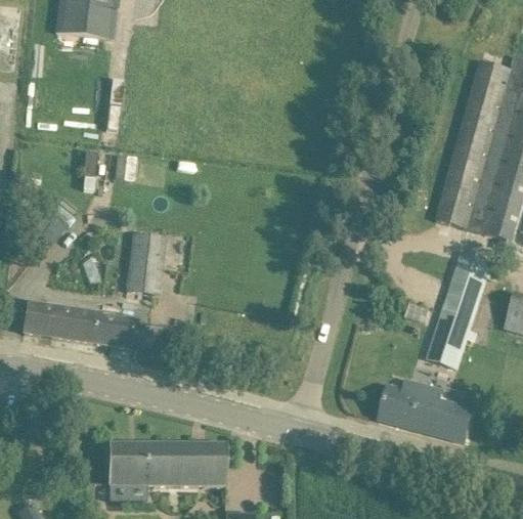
[(112,35),(115,0),(57,0),(54,29),(112,35)]
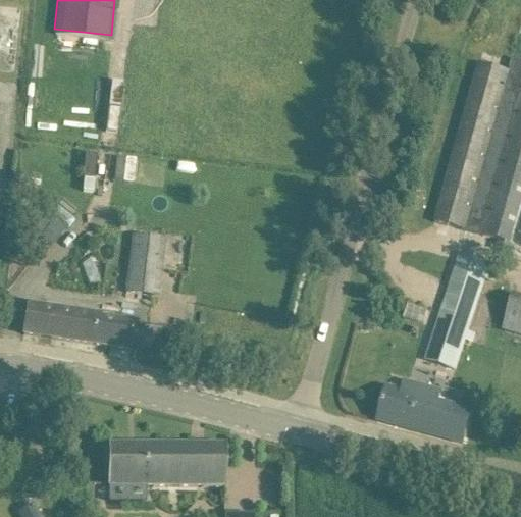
[(477,60),(433,218),(453,224),(461,226),(482,230),(497,235),(493,245),(511,251),(515,240),(520,241),(520,58),(511,56),(508,69),(477,60)]
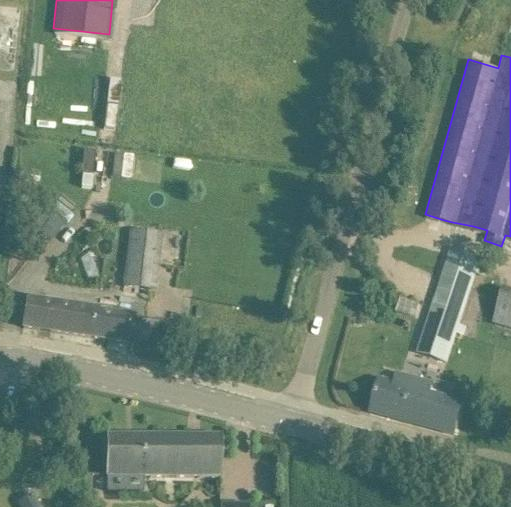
[(83,95),(81,134),(97,135),(99,95),(83,95)]
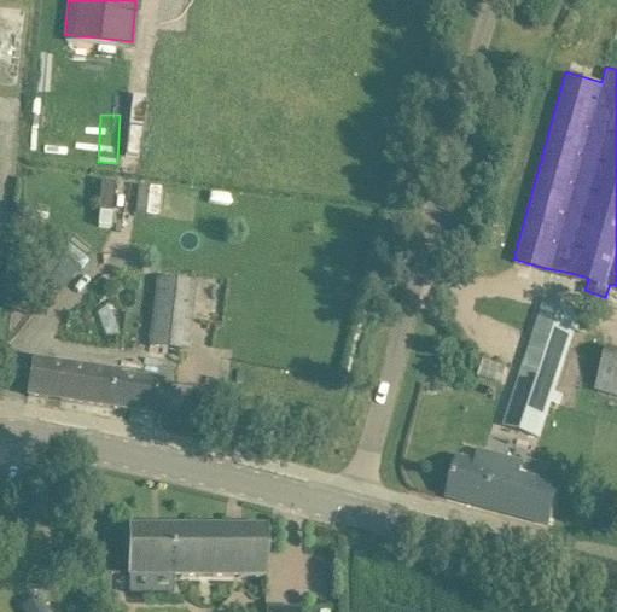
[(186,347),(190,322),(195,280),(157,275),(149,342),(186,347)]
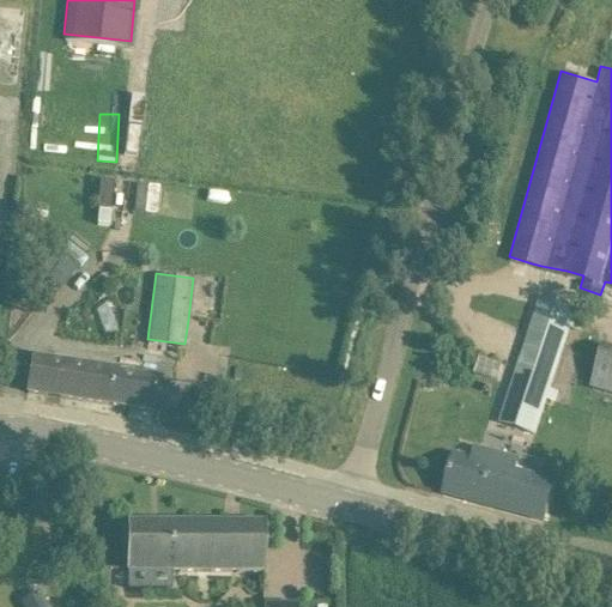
[(585,310),(563,303),(540,296),(519,360),(516,359),(502,404),(504,405),(500,419),(527,428),(535,430),(544,401),(552,405),(557,388),(549,384),(568,323),(580,326),(585,310)]
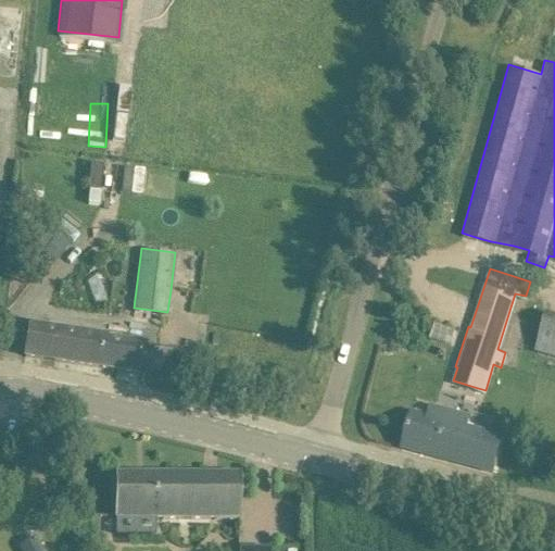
[(554,312),(549,311),(544,310),(533,349),(554,354),(554,312)]
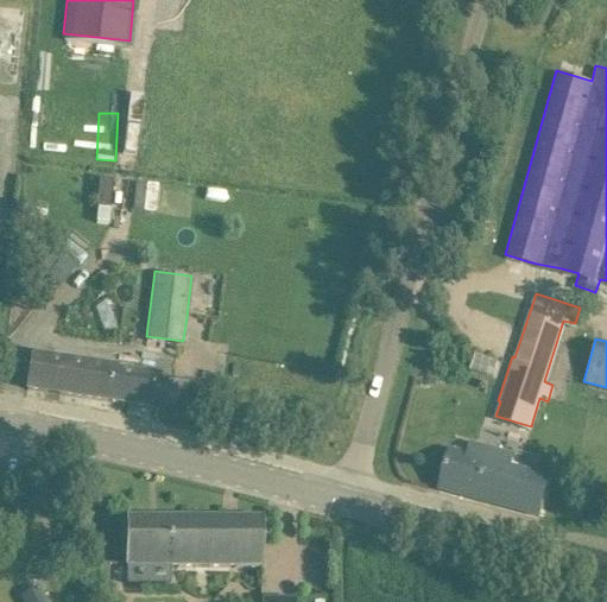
[(26,385),(150,404),(155,369),(117,365),(118,361),(32,348),(26,385)]
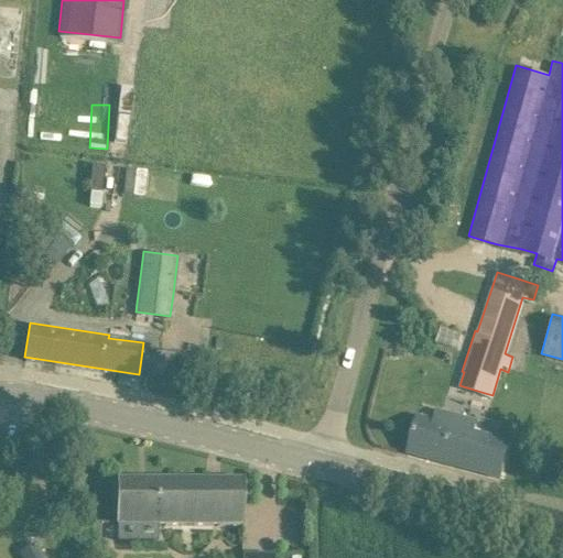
[(466,331),(441,324),(435,339),(461,348),(466,331)]
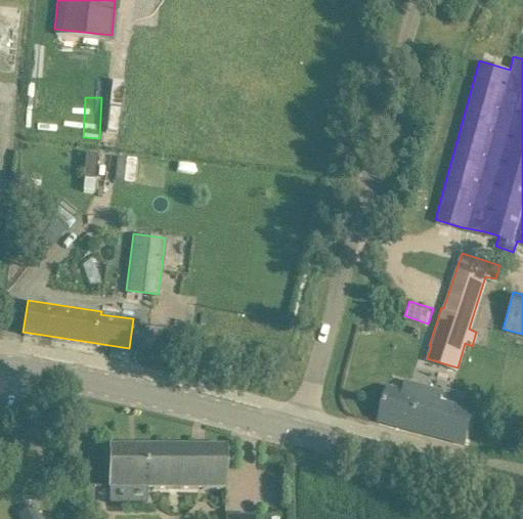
[(441,400),(444,389),(405,378),(402,390),(388,386),(379,419),(464,442),(472,408),(441,400)]
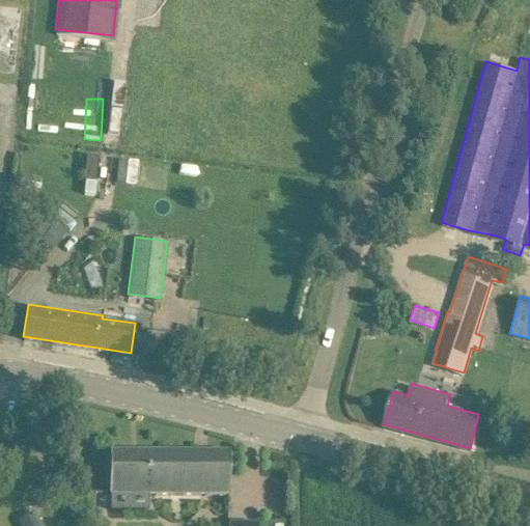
[(229,494),(229,470),(229,449),(109,448),(109,493),(229,494)]
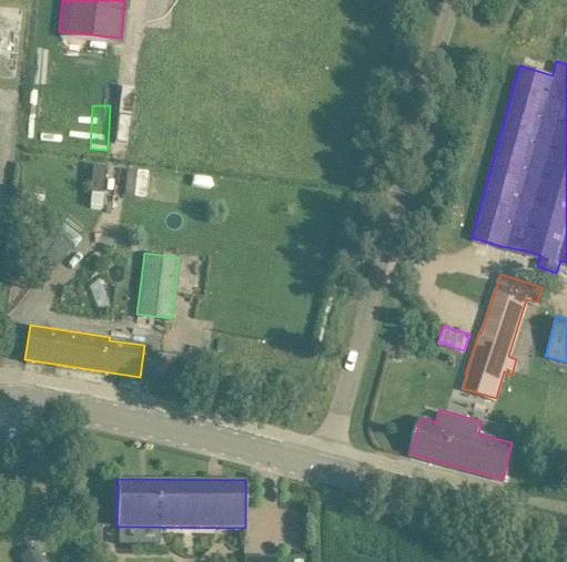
[(46,561),(36,544),(19,553),(23,561),(46,561)]
